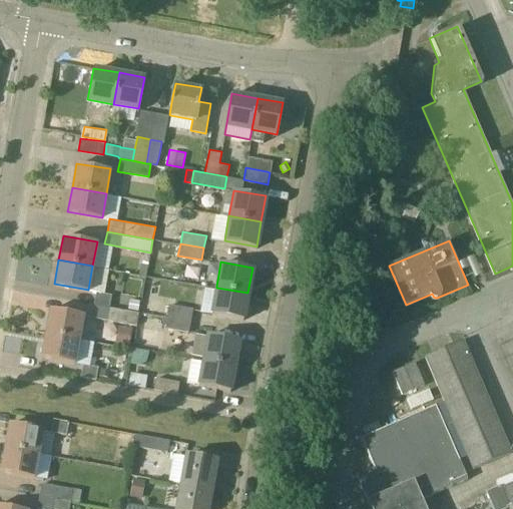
[(140,263),(138,274),(145,276),(147,264),(140,263)]
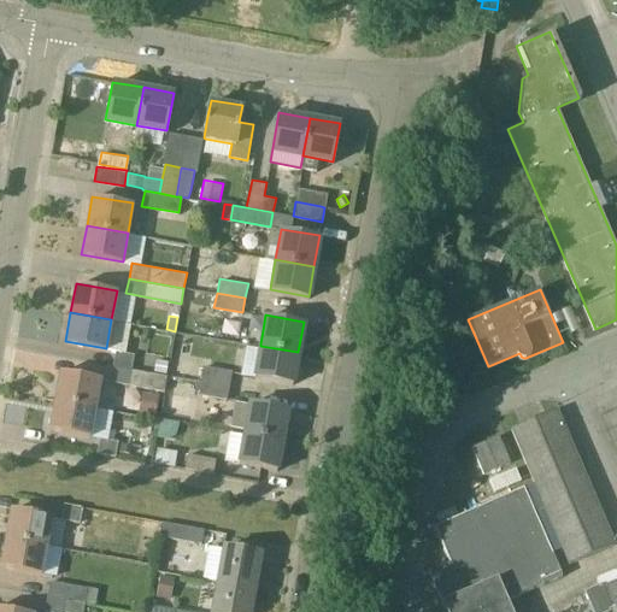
[(260,346),(254,376),(293,383),(298,352),(260,346)]
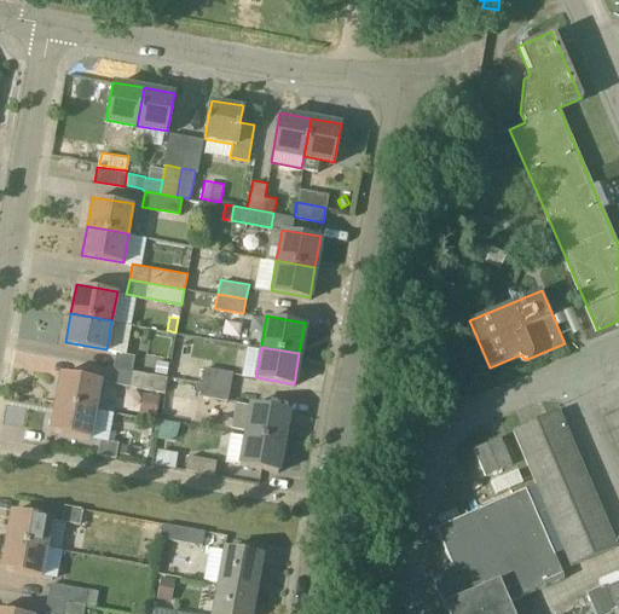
[(134,354),(115,351),(113,366),(131,370),(134,354)]
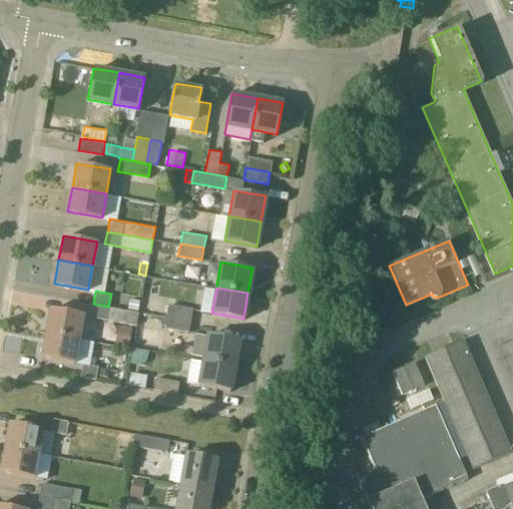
[(139,300),(129,298),(128,308),(138,310),(139,300)]
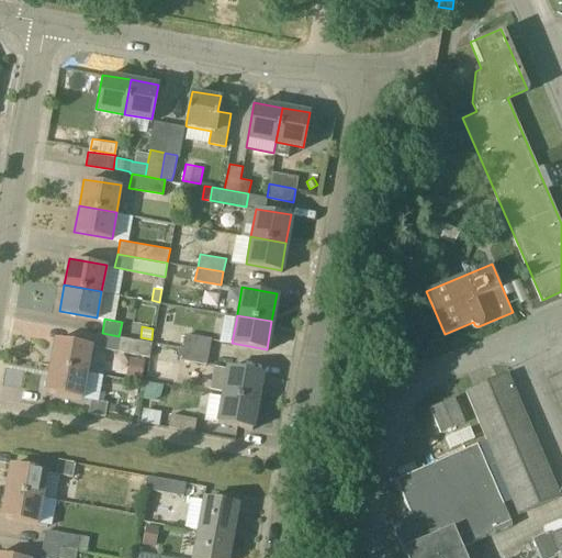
[(102,333),(100,347),(149,355),(153,341),(125,336),(119,336),(102,333)]
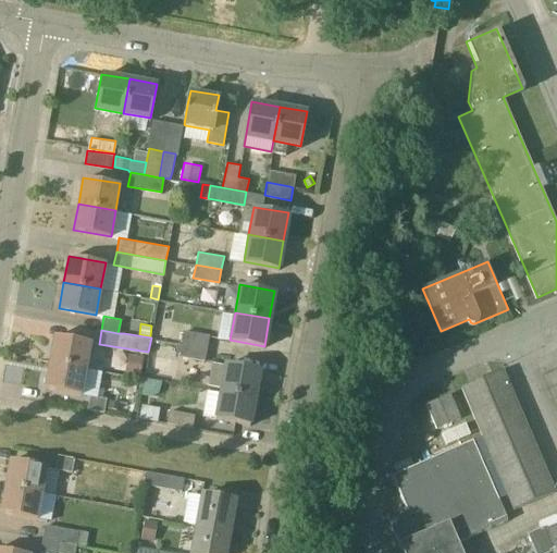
[(207,347),(209,334),(183,330),(182,341),(181,343),(207,347)]
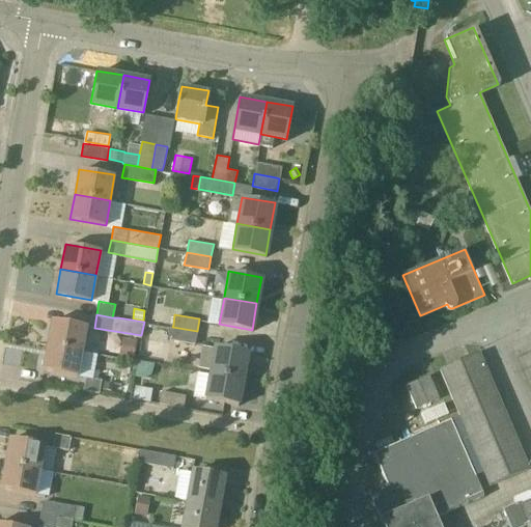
[(47,344),(82,351),(86,325),(52,319),(47,344)]
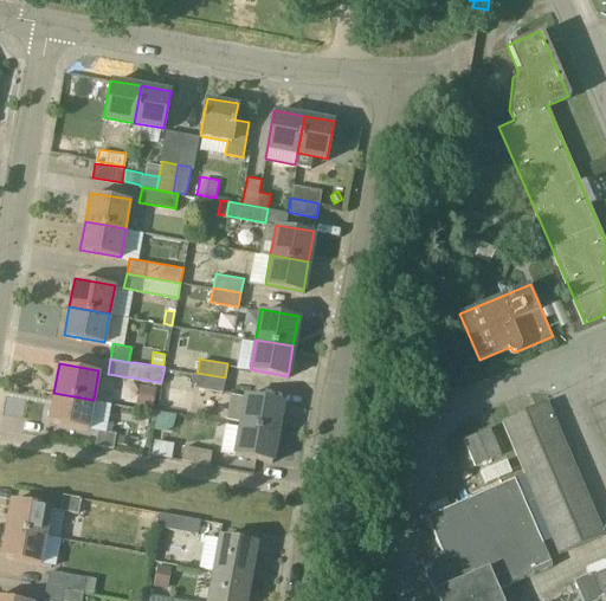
[(225,377),(197,373),(195,387),(223,392),(225,377)]
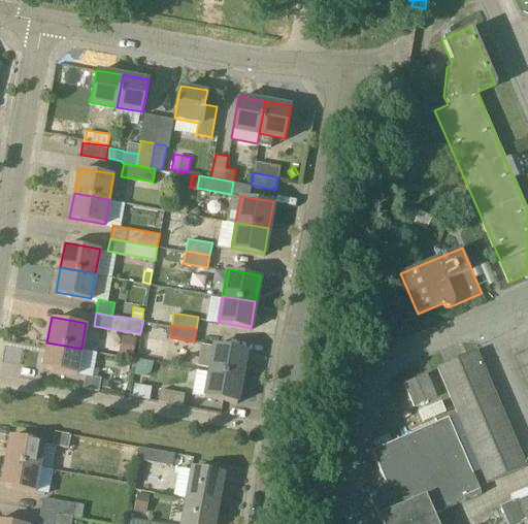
[(122,334),(119,352),(132,355),(136,337),(122,334)]
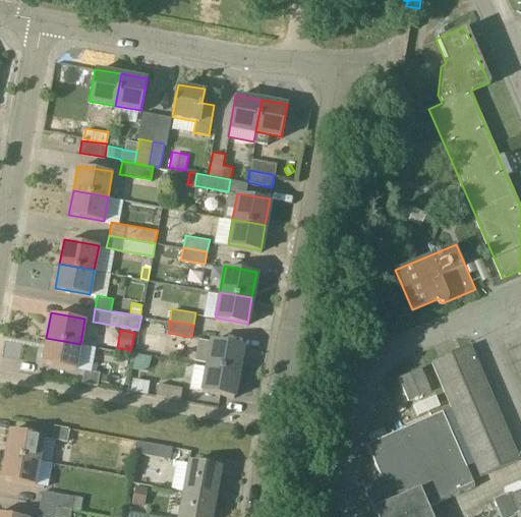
[(137,345),(158,349),(160,334),(140,331),(137,345)]
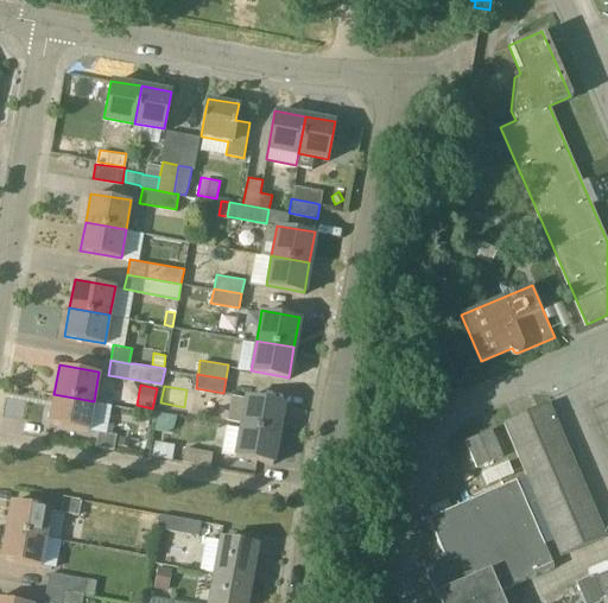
[(94,401),(54,394),(49,423),(88,430),(94,401)]
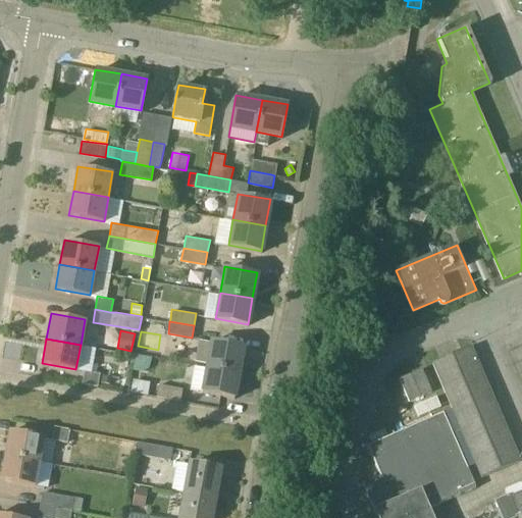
[(195,360),(207,362),(207,365),(239,371),(244,345),(211,340),(211,341),(199,339),(195,360)]
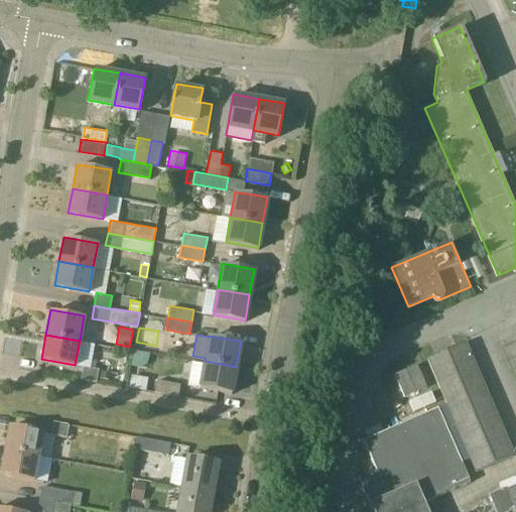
[(513,455),(464,342),(426,358),(476,471),(513,455)]
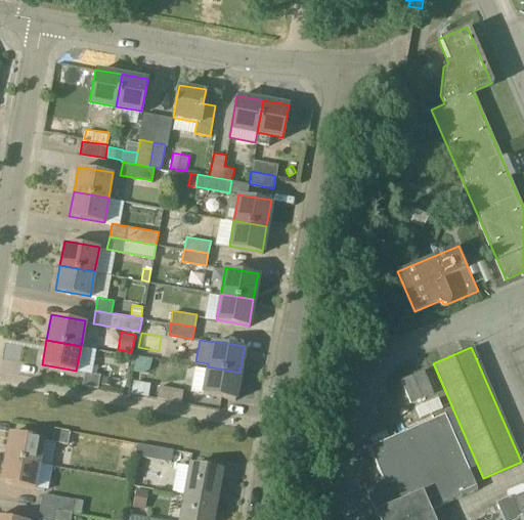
[(207,369),(203,392),(203,393),(235,398),(239,373),(208,366),(207,369)]
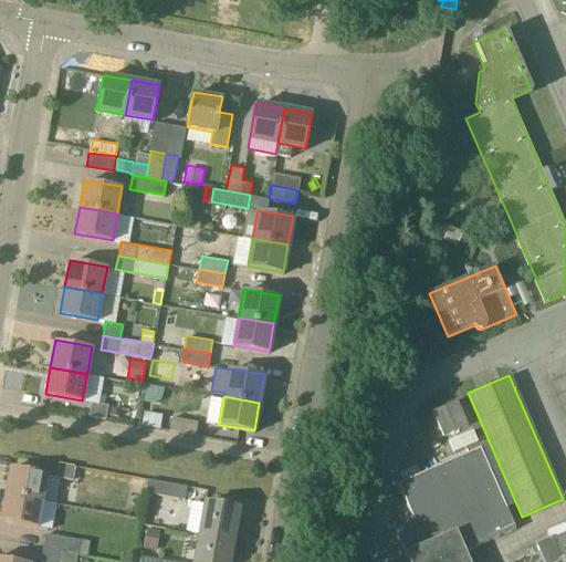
[(457,398),(432,408),(443,434),(468,424),(457,398)]
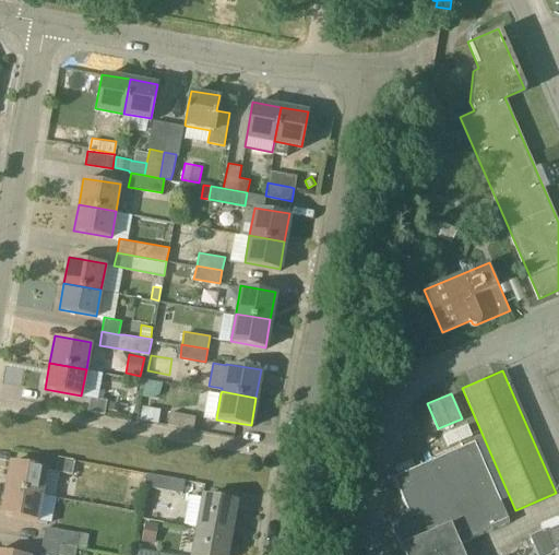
[(107,399),(91,397),(87,410),(104,413),(107,399)]
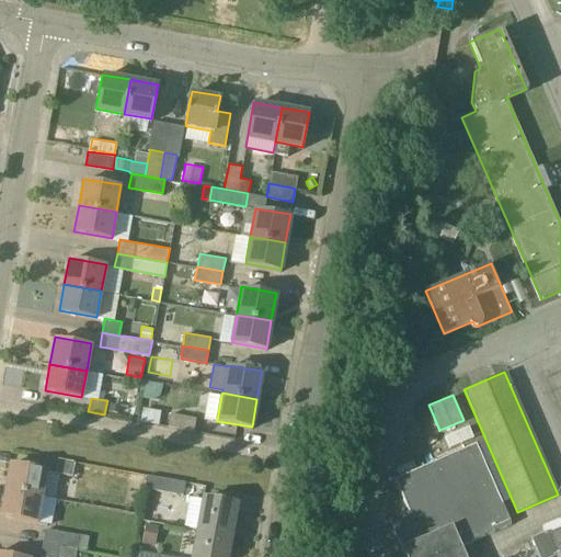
[(160,410),(142,407),(140,420),(158,422),(160,410)]
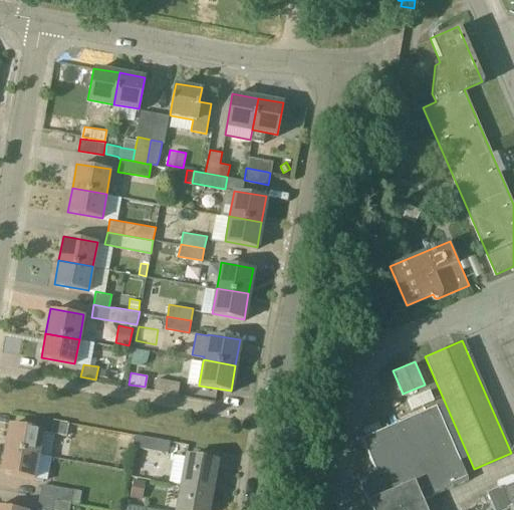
[(180,381),(157,377),(156,378),(154,390),(178,394),(180,381)]
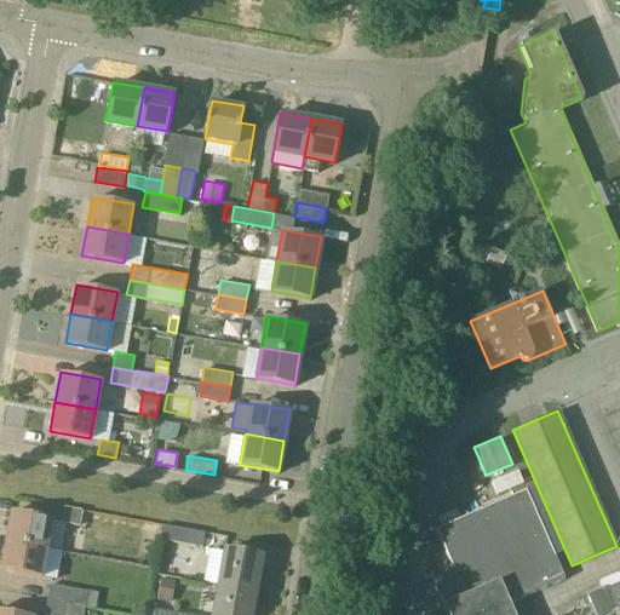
[(495,490),(522,481),(518,467),(492,477),(495,490)]
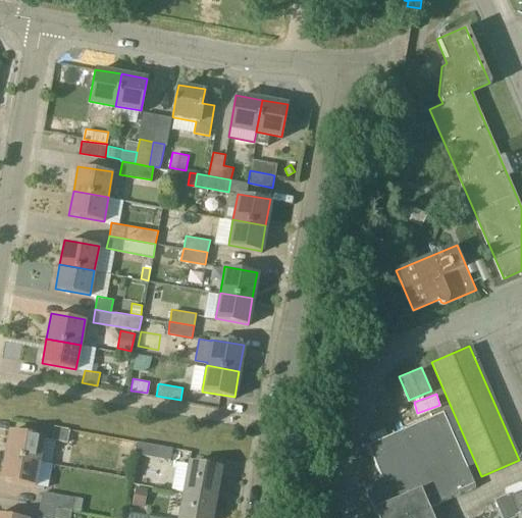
[(475,485),(442,412),(368,445),(381,475),(363,483),(377,517),(434,517),(430,506),(475,485)]
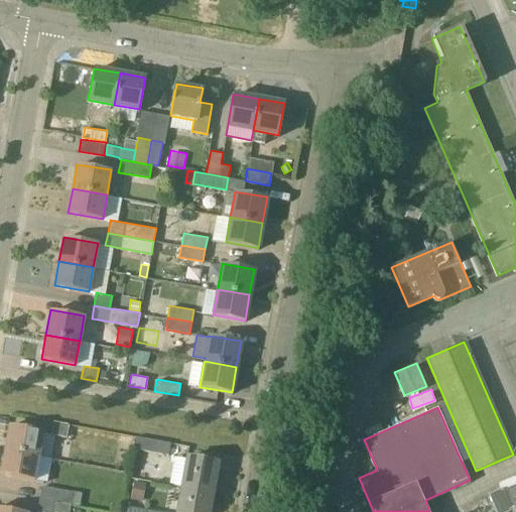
[(67,435),(69,423),(53,420),(51,433),(67,435)]
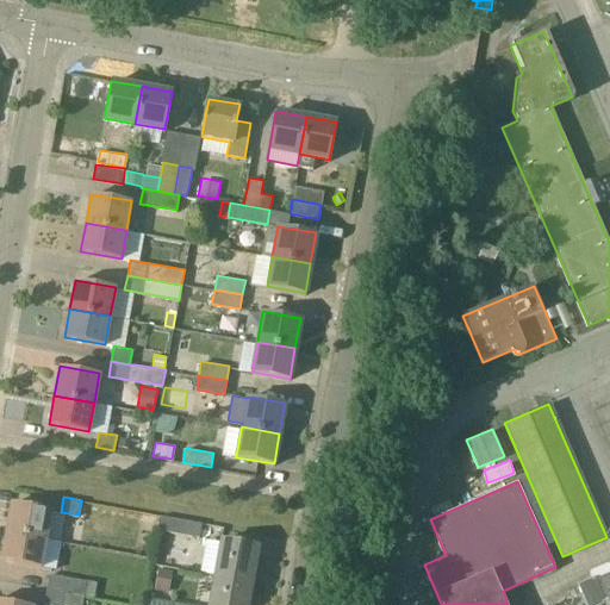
[(6,531),(47,538),(51,509),(11,501),(6,531)]
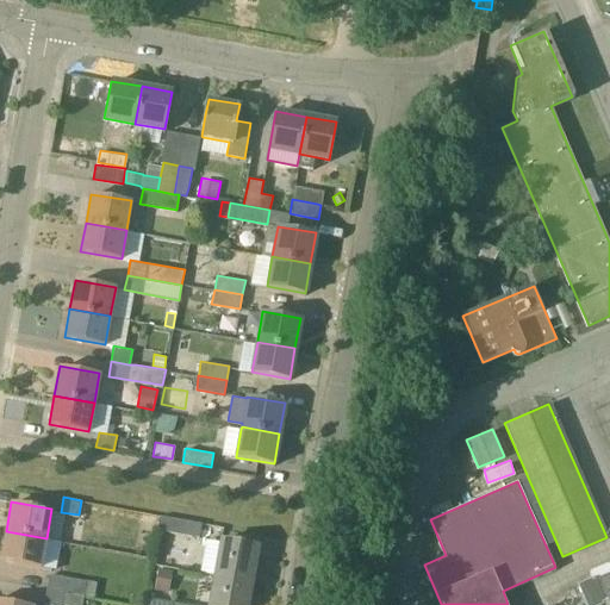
[(201,522),(160,515),(157,529),(199,536),(201,522)]
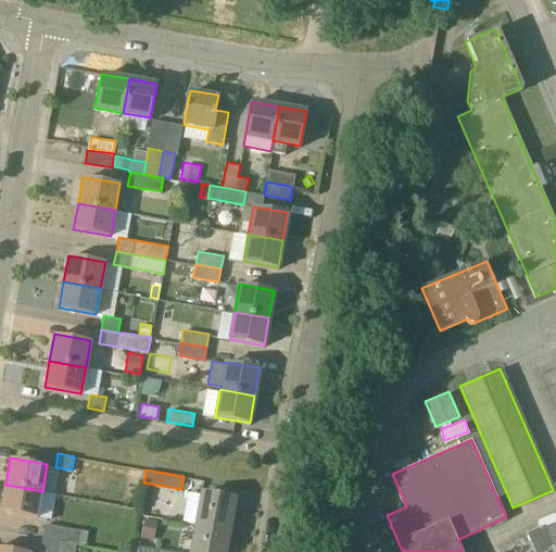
[(42,491),(5,485),(0,511),(37,517),(42,491)]
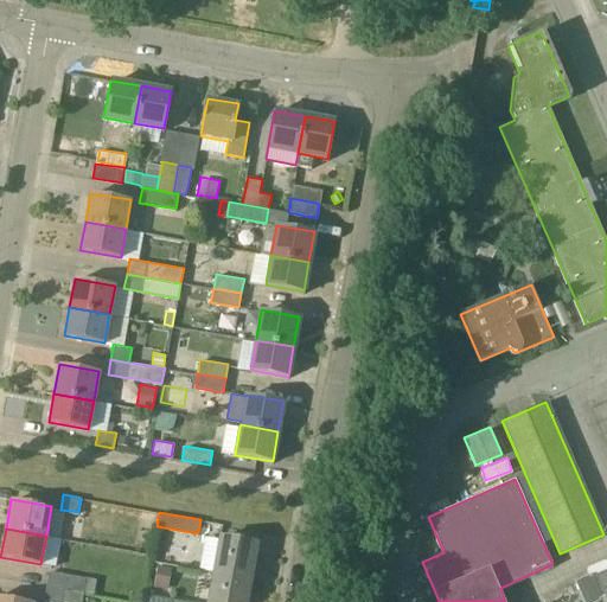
[(255,557),(249,557),(251,543),(219,537),(213,571),(251,578),(255,557)]
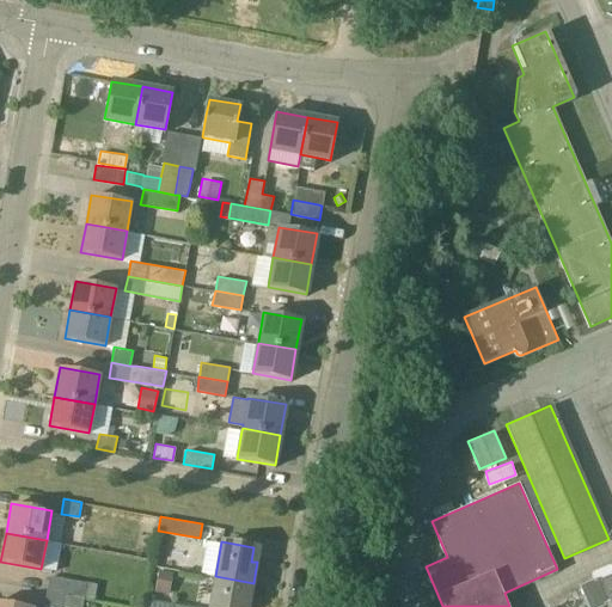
[(154,590),(169,593),(173,571),(159,569),(154,590)]
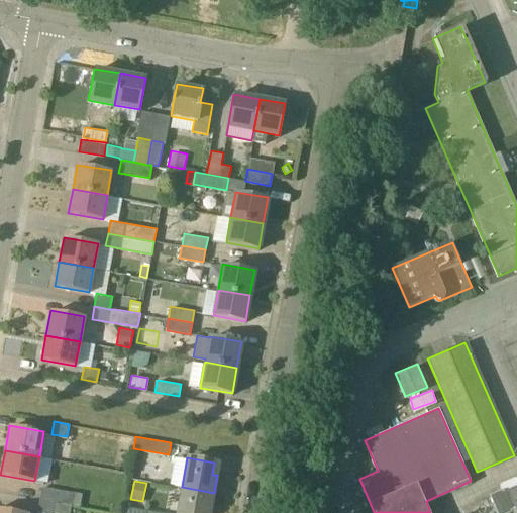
[(516,485),(504,491),(502,492),(502,490),(490,495),(497,512),(507,512),(511,511),(511,510),(512,510),(516,507),(516,485)]
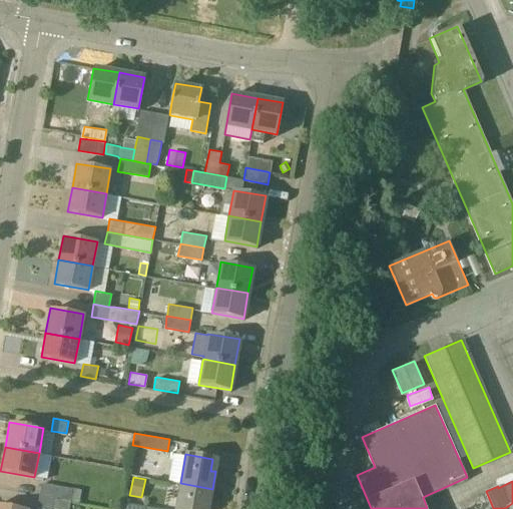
[(70,501),(79,502),(81,489),(73,487),(73,488),(41,482),(39,495),(70,501)]
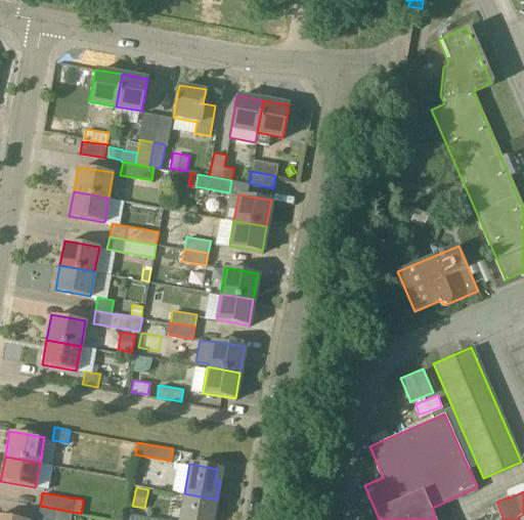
[(184,493),(179,519),(208,519),(209,515),(214,516),(217,500),(184,493)]
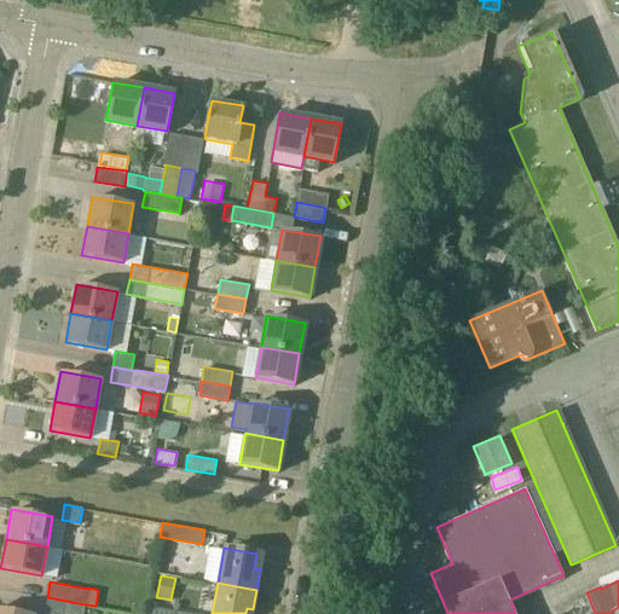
[(82,613),(85,604),(47,597),(45,612),(55,613),(82,613)]
